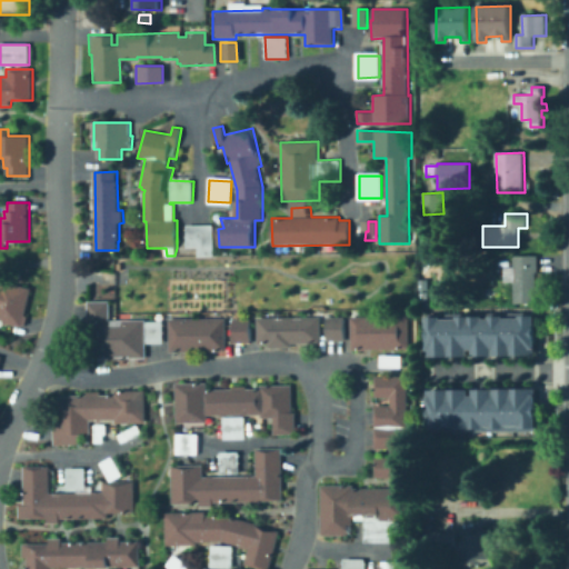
[(213,226),(215,256),(198,257),(198,247),(187,247),(187,226),(213,226)]
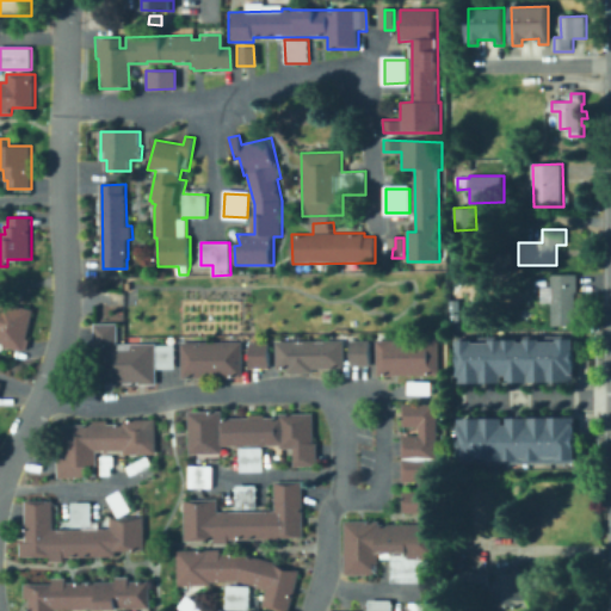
[(578,292),(578,327),(554,327),(553,275),(579,273),(579,292),(578,292)]
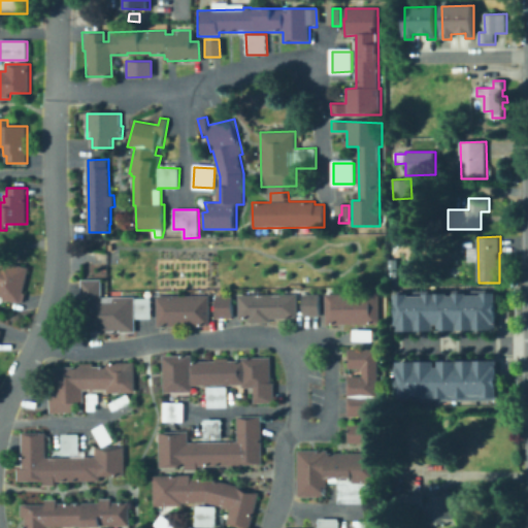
[(0,264),(1,265),(2,261),(31,268),(30,269),(24,293),(27,294),(25,303),(22,302),(21,304),(5,300),(6,298),(0,296),(0,264)]
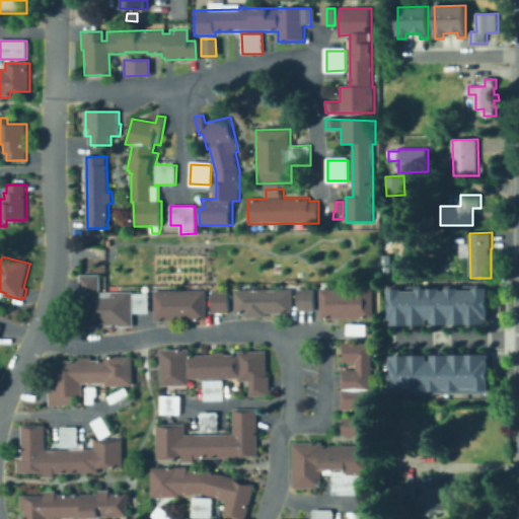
[(134,292),(134,294),(149,293),(150,313),(134,313),(134,326),(81,327),(81,275),(101,275),(101,292),(134,292)]
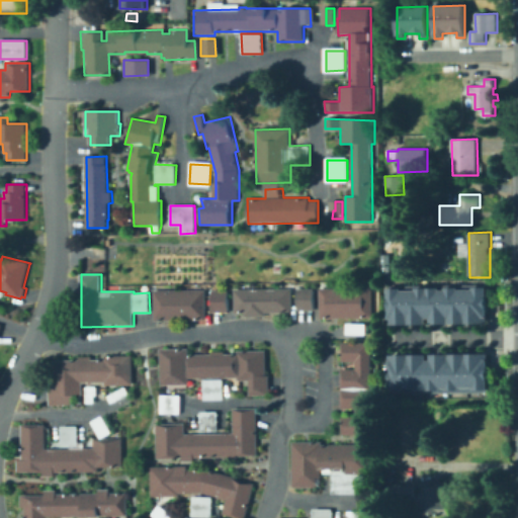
[(386,284),(386,323),(405,323),(406,284),(386,284)]
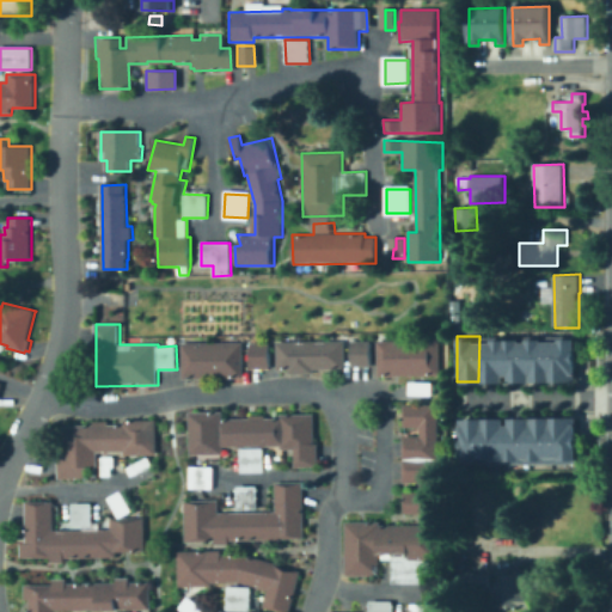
[(479,336),(478,381),(501,381),(501,336),(479,336)]
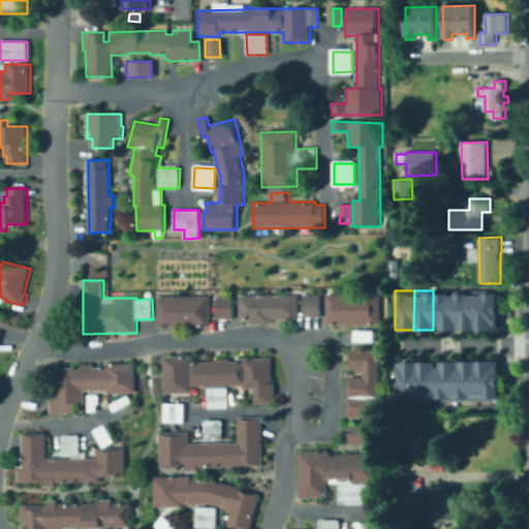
[(458,291),(433,290),(433,330),(458,331),(458,291)]
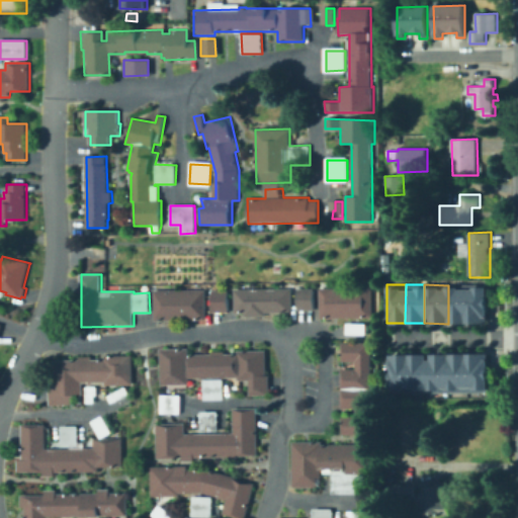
[(448,285),(448,324),(467,324),(467,285),(448,285)]
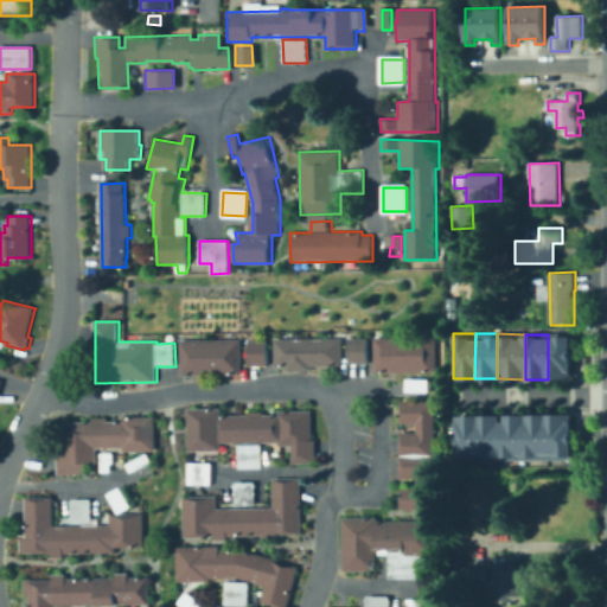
[(548,334),(548,379),(569,379),(569,334),(548,334)]
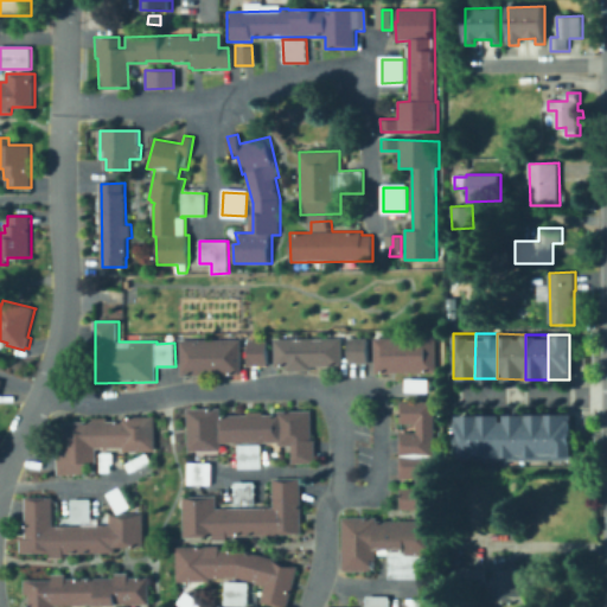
[(436,337),(438,372),(375,374),(375,338),(436,337)]
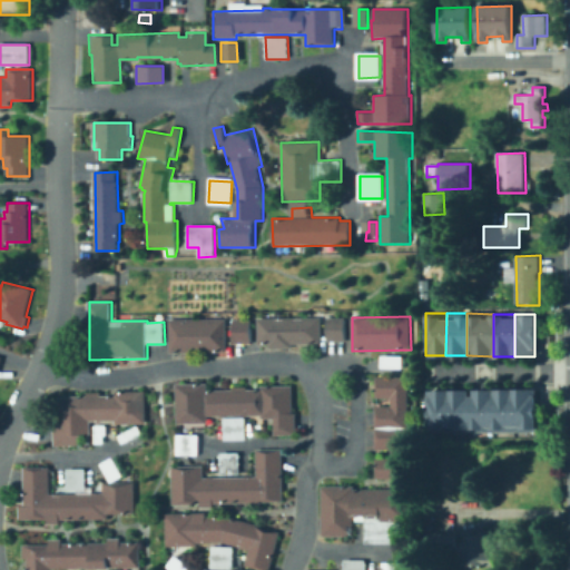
[(345,317),(346,342),(328,342),(327,318),(345,317)]
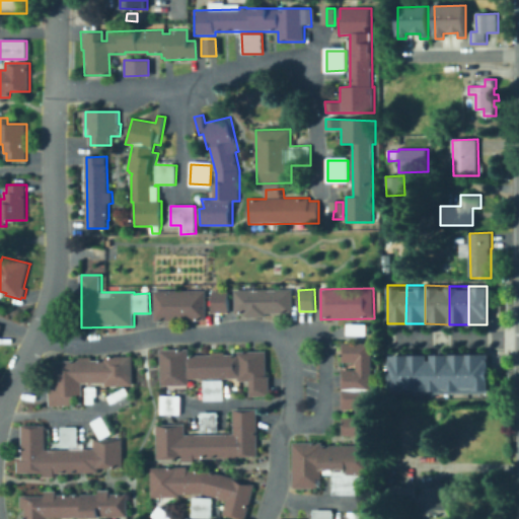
[(293,290),(294,312),(267,313),(267,316),(245,317),(245,313),(236,314),(235,290),(293,290)]
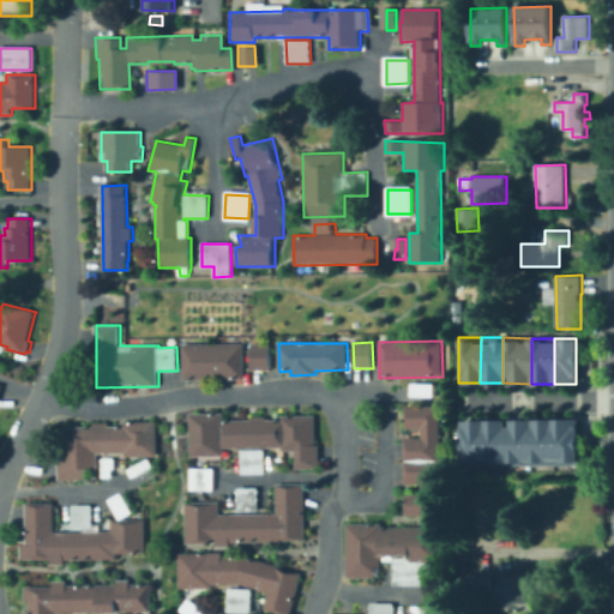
[(245,344),(245,379),(184,380),(184,345),(245,344)]
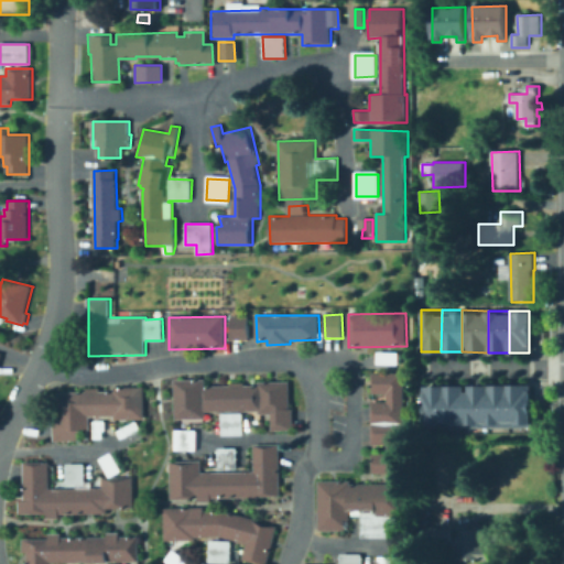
[(249,316),(249,339),(231,340),(231,316),(249,316)]
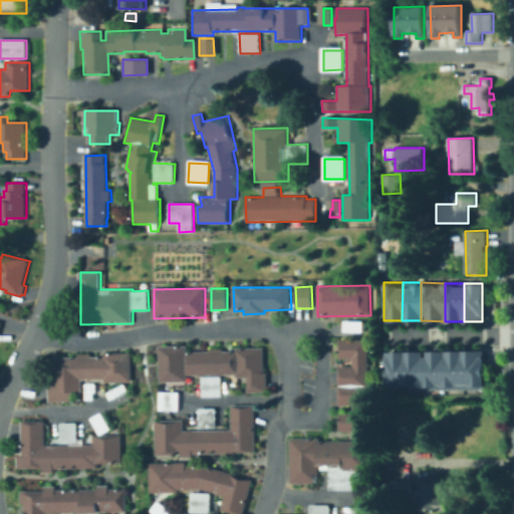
[(363,323),(363,330),(344,330),(344,322),(363,323)]
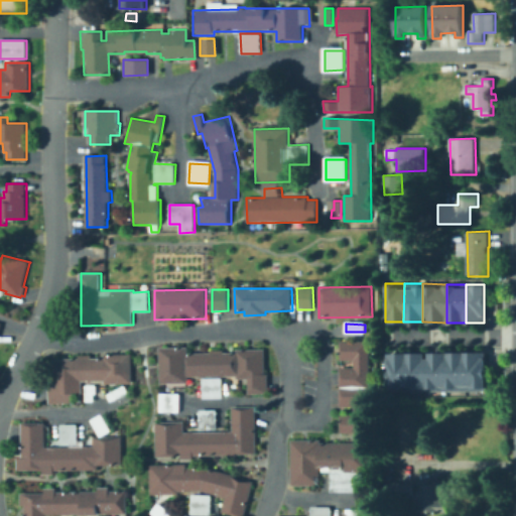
[(367,340),(368,386),(338,386),(338,367),(352,367),(352,359),(338,360),(338,340),(367,340)]
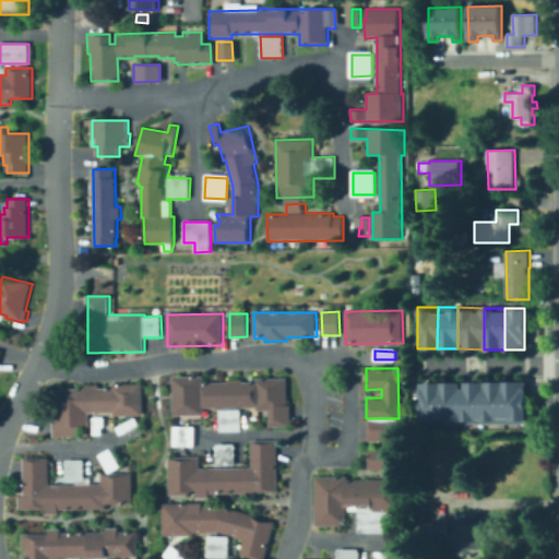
[(204,382),(228,382),(228,380),(242,379),(242,382),(256,382),(256,379),(287,379),(287,405),(290,405),(292,427),(270,427),(269,411),(257,411),(257,407),(204,408),(204,416),(174,416),(173,377),(204,377),(204,382)]
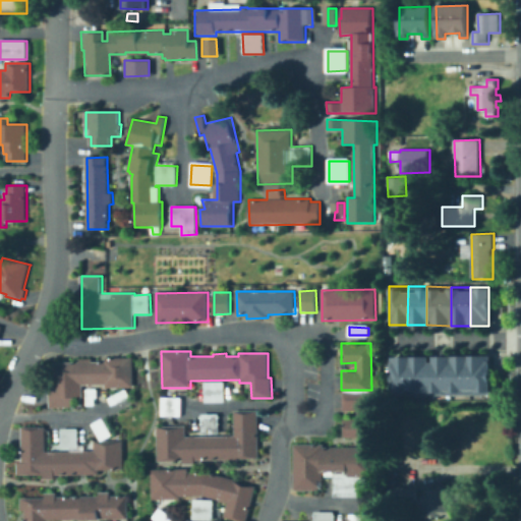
[(408,355),(408,394),(389,394),(389,355),(408,355)]
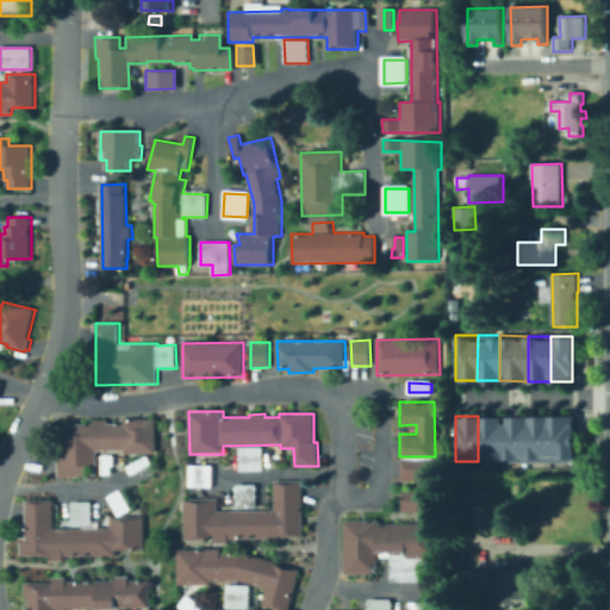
[(500,416),(500,461),(478,461),(478,416),(500,416)]
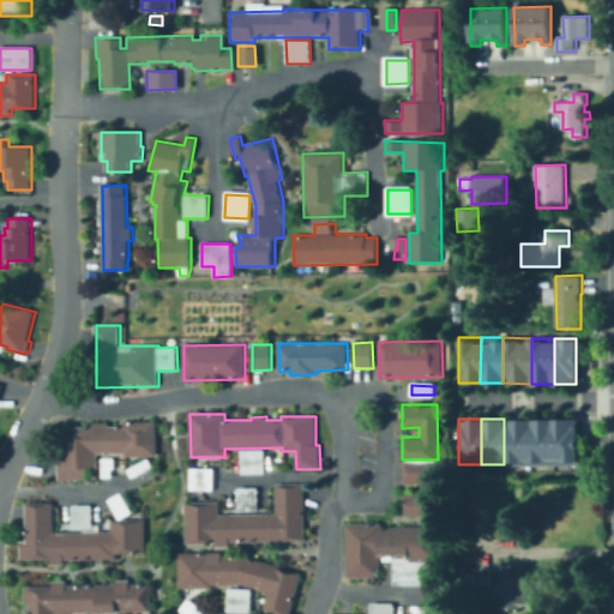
[(504,419),(533,419),(533,464),(504,464),(504,419)]
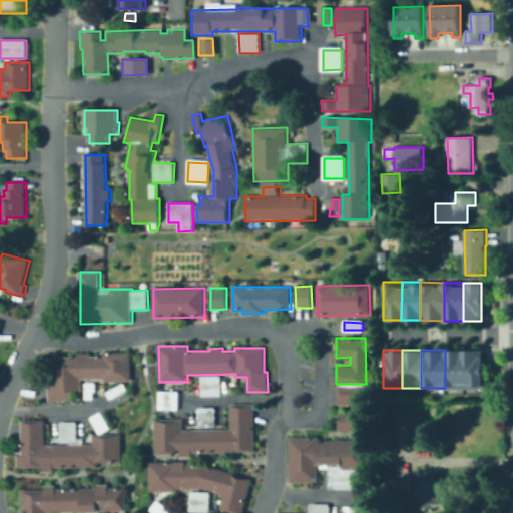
[(463,350),(463,388),(445,388),(445,350),(463,350)]
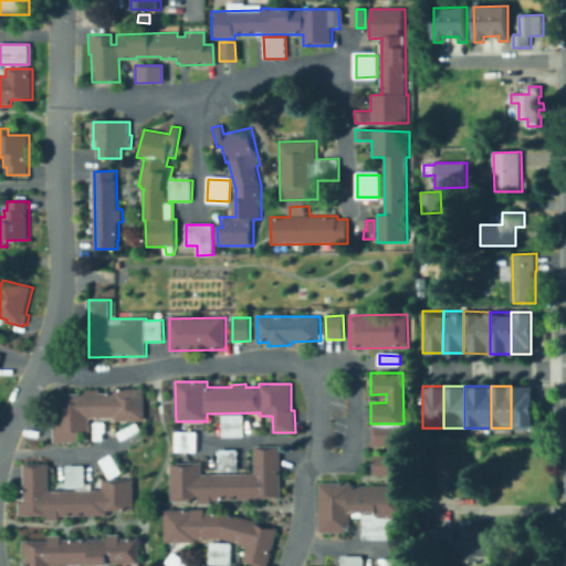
[(532,386),(532,428),(511,428),(511,386),(532,386)]
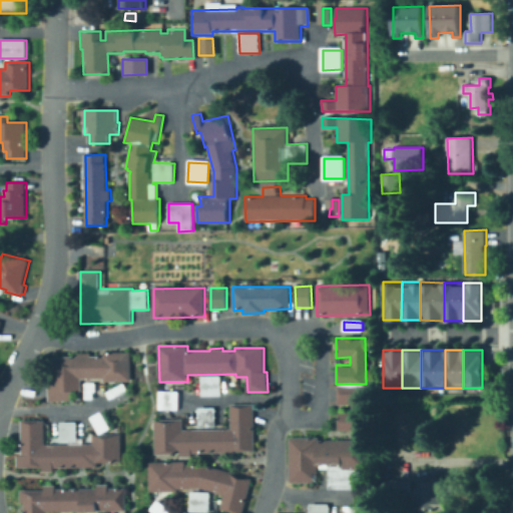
[(91,353),(91,357),(103,356),(103,353),(131,352),(131,381),(104,382),(104,379),(81,379),(81,392),(73,392),(73,401),(49,402),(48,382),(54,382),(54,357),(78,357),(77,353),(91,353)]
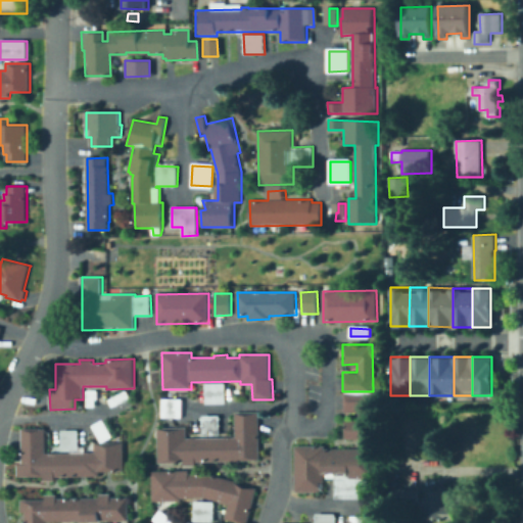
[(226,403),(206,403),(206,384),(226,383),(226,403)]
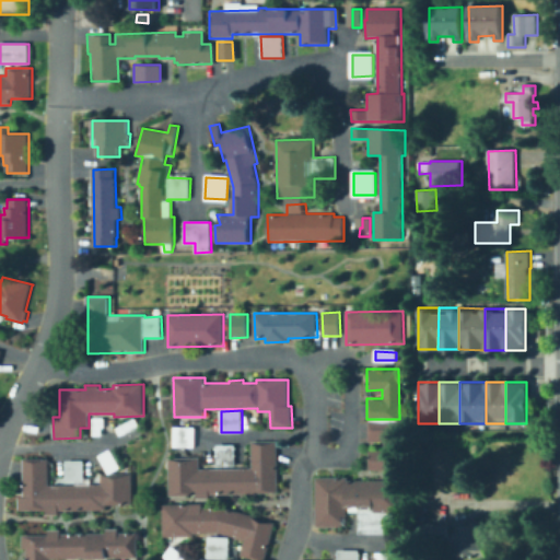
[(105,426),(105,428),(102,428),(102,436),(94,436),(93,426),(94,419),(105,418),(105,426)]
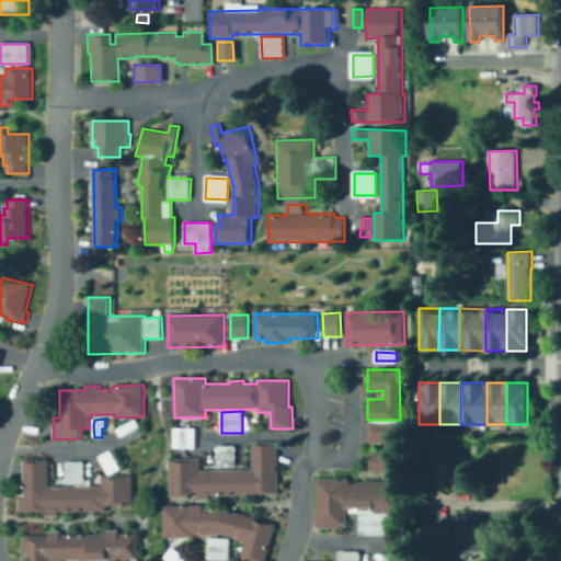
[(124,443),(117,428),(136,420),(142,433),(124,443)]
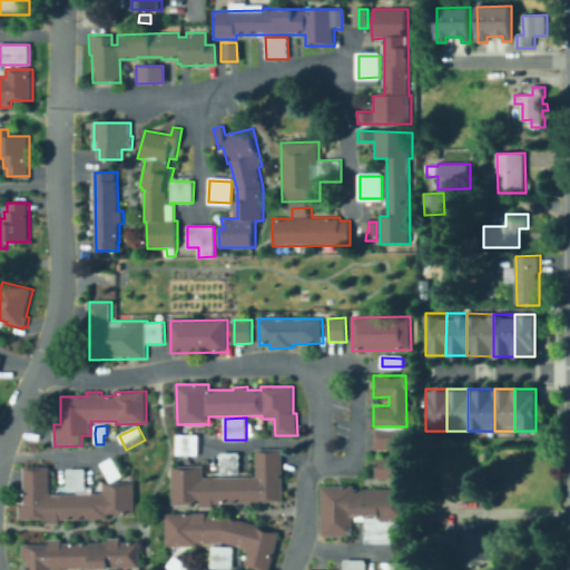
[(406,426),(406,479),(373,479),(373,458),(389,458),(389,449),(373,449),(373,426),(406,426)]
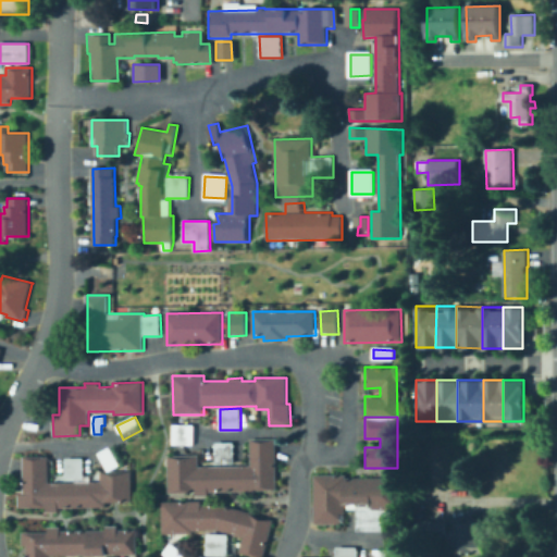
[(195,425),(194,445),(172,445),(173,424),(195,425)]
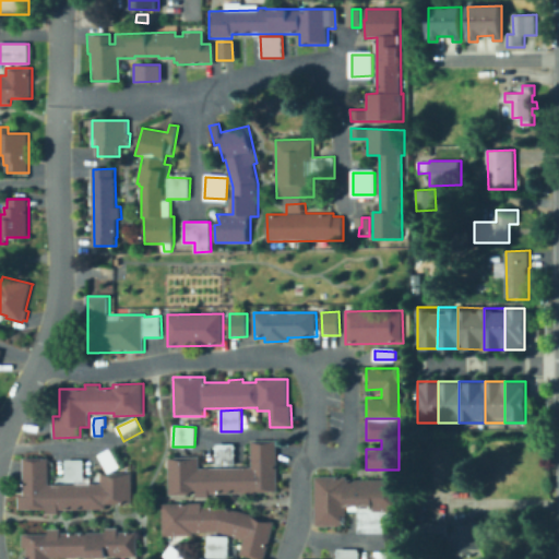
[(276,441),(277,491),(257,492),(257,497),(244,497),(244,494),(210,494),(210,498),(197,498),(197,495),(169,495),(169,458),(200,456),(200,468),(252,467),(252,441),(276,441)]
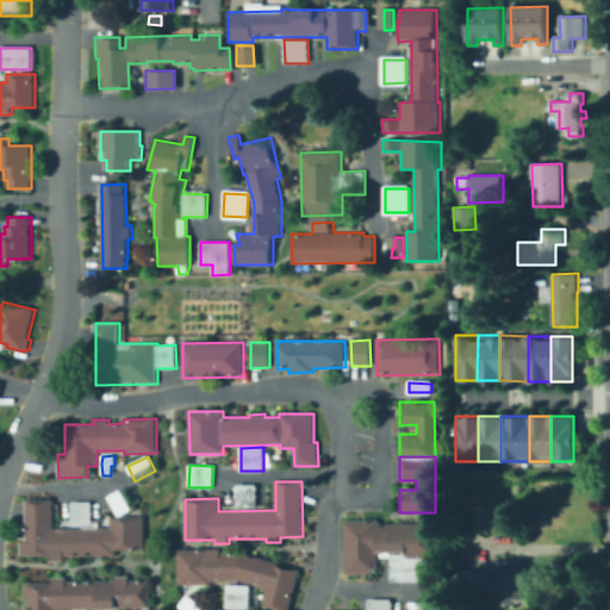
[(256,485),(256,508),(237,508),(237,485),(256,485)]
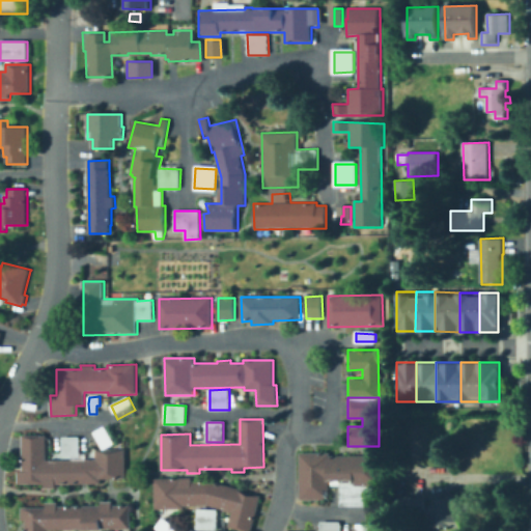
[(113,443),(105,448),(100,441),(102,440),(98,434),(105,429),(113,443)]
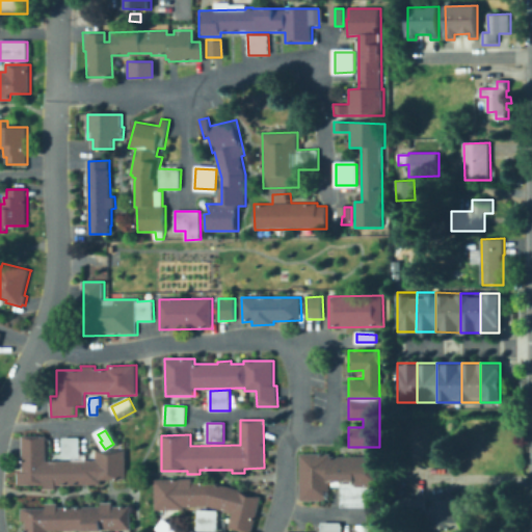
[(47,461),(98,460),(97,451),(127,451),(127,479),(102,479),(102,484),(56,485),(56,489),(45,490),(45,484),(19,485),(19,472),(23,472),(22,436),(47,436),(47,461)]
